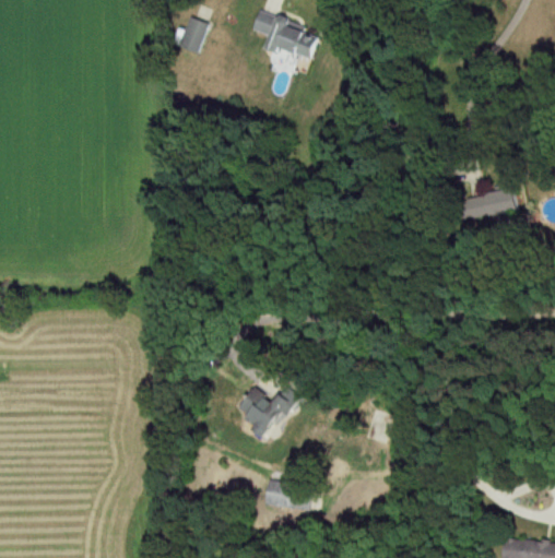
[(313,60),(322,33),(260,11),(254,30),(272,36),(269,44),(313,60)]
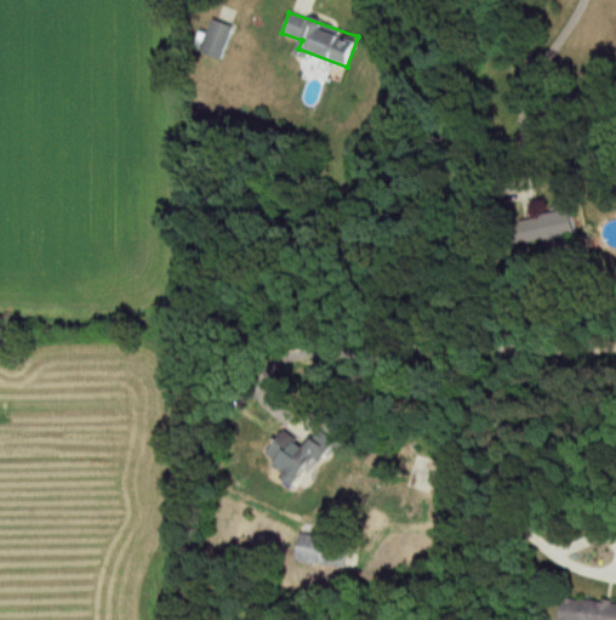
[(199,51),(218,57),(229,26),(210,20),(199,51)]
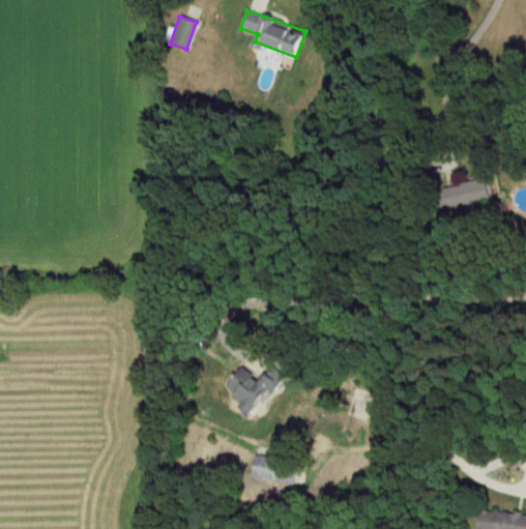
[(493,200),(490,179),(440,186),(443,207),(493,200)]
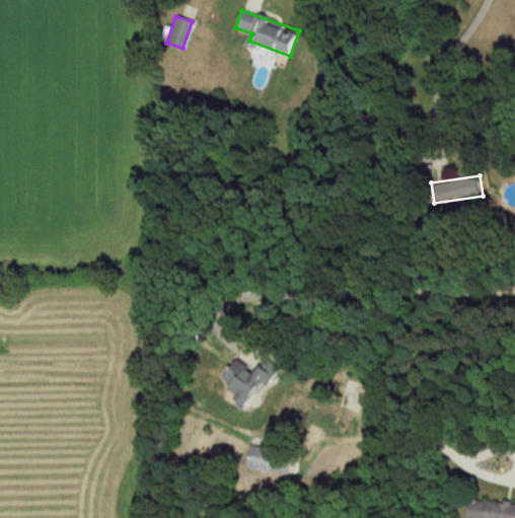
[(255,372),(235,360),(220,385),(252,404),(276,367),(264,360),(255,372)]
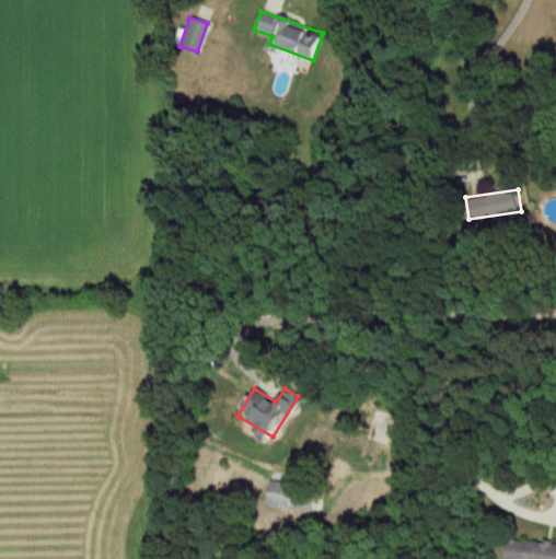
[(310,511),(313,486),(269,481),(267,507),(310,511)]
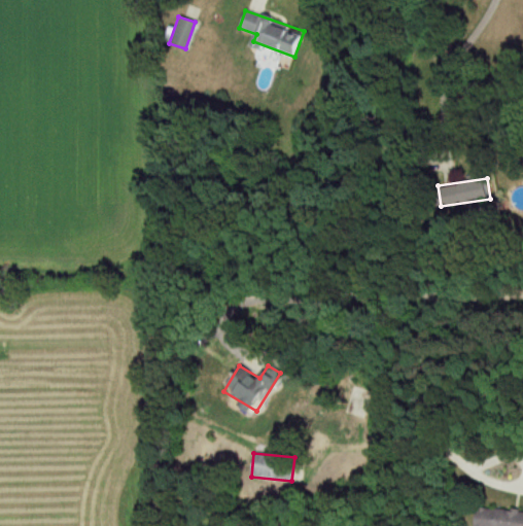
[(522,525),(522,512),(480,506),(477,525),(522,525)]
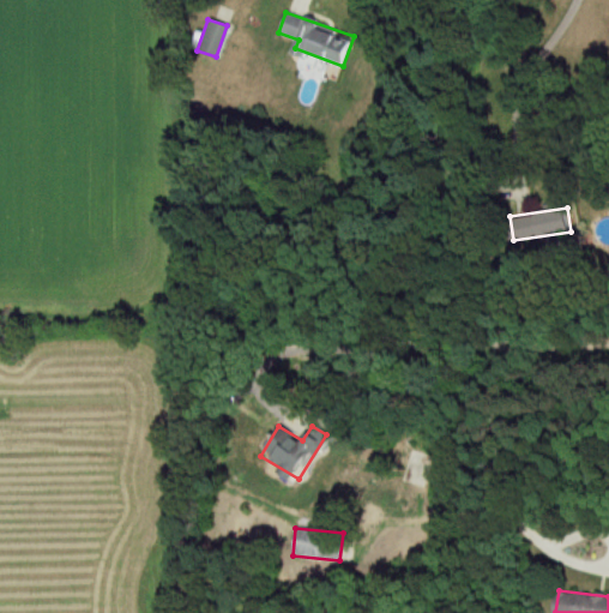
All buildings are outlined.
